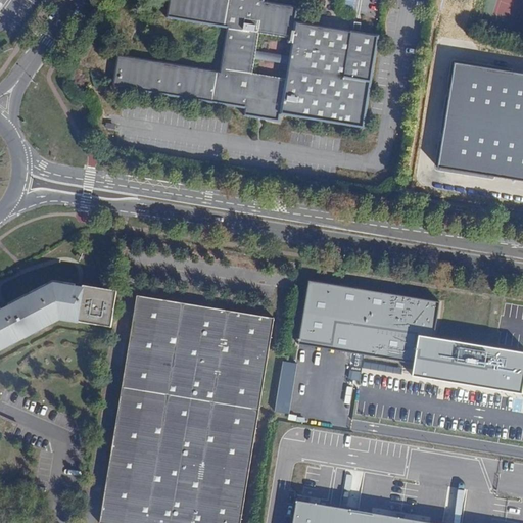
[(169,0),(167,18),(227,28),(220,72),(117,55),(112,87),(245,108),(244,116),(279,122),(281,114),(364,128),(379,36),(296,21),(298,7),(265,1),(264,0),(169,0)]
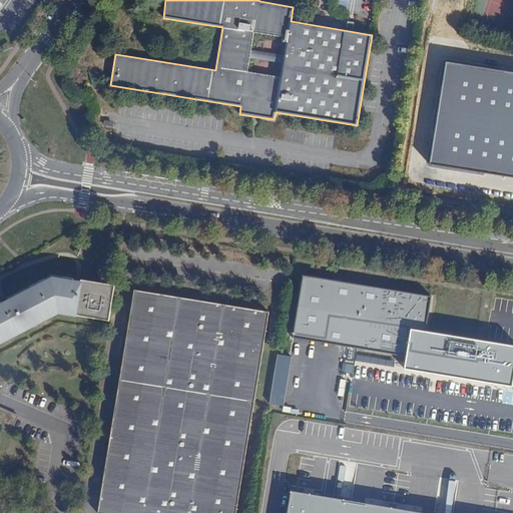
[(512,65),(447,55),(429,163),(512,176),(512,65)]
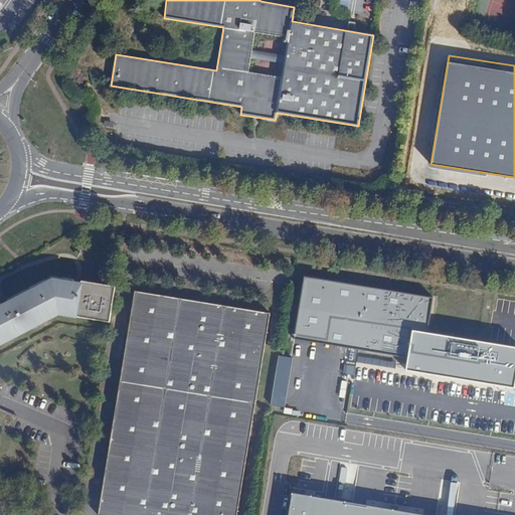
[(111,322),(117,287),(82,281),(81,284),(74,283),(75,280),(52,276),(8,299),(10,302),(3,306),(1,303),(0,303),(0,344),(55,316),(55,314),(58,313),(59,313),(59,314),(111,322)]
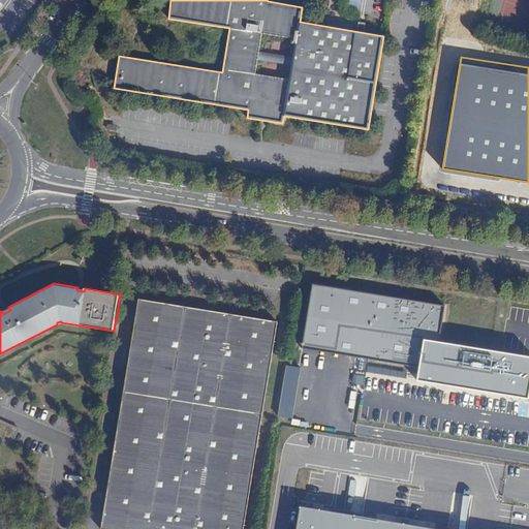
[(447,308),(315,287),(305,350),(422,369),(419,382),(528,399),(528,355),(442,342),(447,308)]
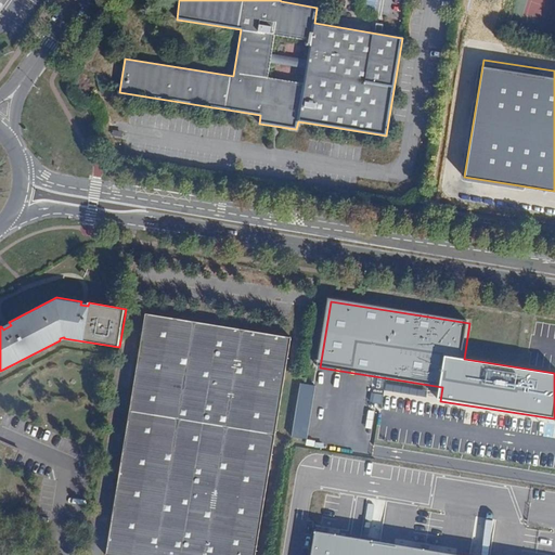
[(255,554),(292,337),(145,313),(105,554),(255,554)]
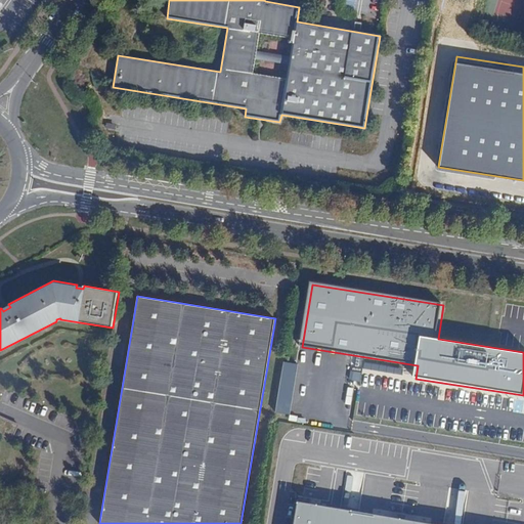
[(0,433),(14,438),(19,422),(0,416),(0,433)]
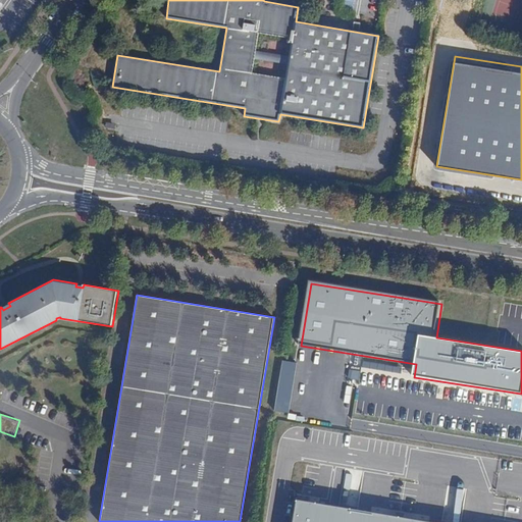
[(298,521),(437,521),(302,501),(298,521)]
